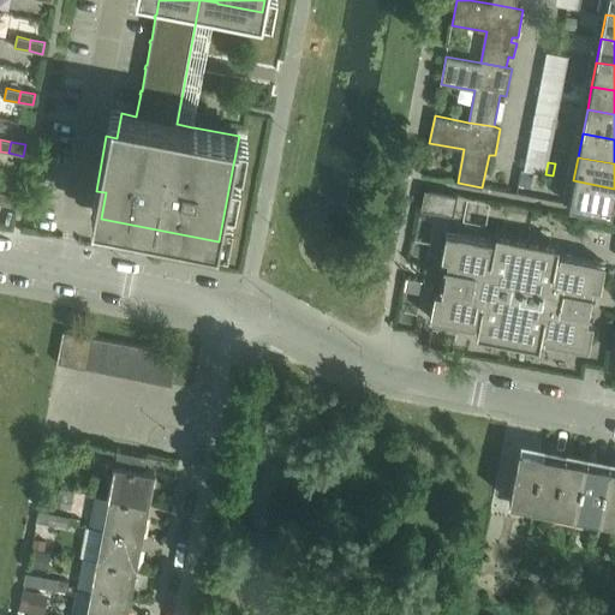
[(521,169),(519,186),(529,187),(531,172),(524,171),(521,169)]
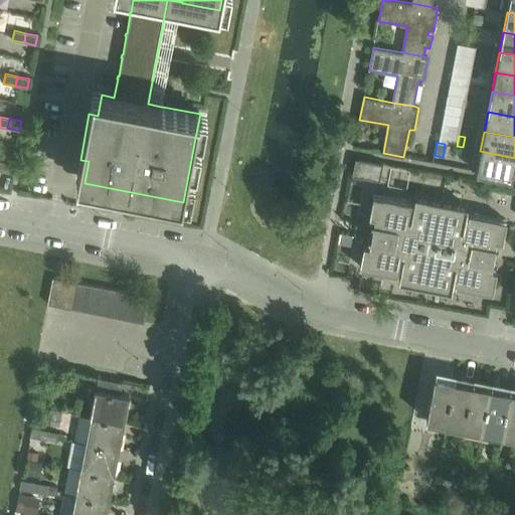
[(514,163),(514,158),(480,151),(477,171),(512,178),(514,163)]
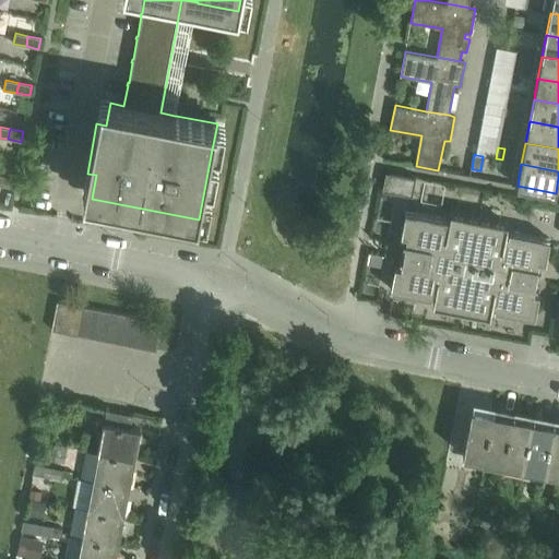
[(383,191),(413,197),(416,178),(387,173),(383,191)]
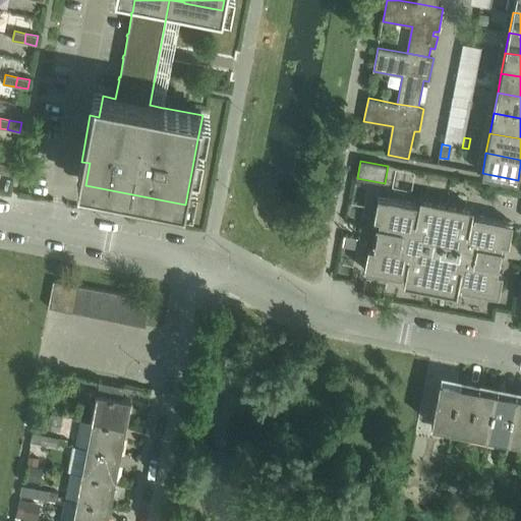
[(0,173),(11,175),(12,166),(0,163),(0,165),(0,173)]
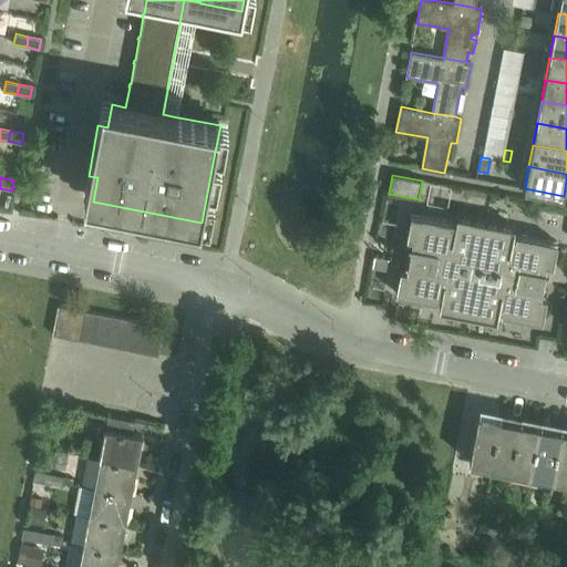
[(457,216),(455,226),(453,226),(454,223),(412,214),(408,238),(413,240),(412,246),(410,246),(409,247),(412,248),(409,264),(406,263),(406,265),(409,265),(408,271),(401,270),(397,295),(439,302),(439,299),(441,299),(440,310),(497,321),(500,310),(502,311),(502,315),(543,322),(547,298),(542,297),(543,291),(545,291),(545,289),(543,289),(546,274),(548,274),(548,272),(546,271),(547,266),(554,267),(558,243),(516,235),(516,238),(513,237),(515,227),(457,216)]
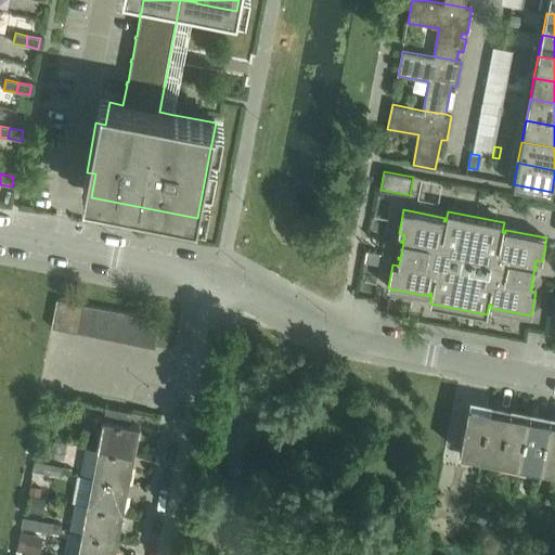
[(57,299),(52,328),(65,331),(71,302),(57,299)]
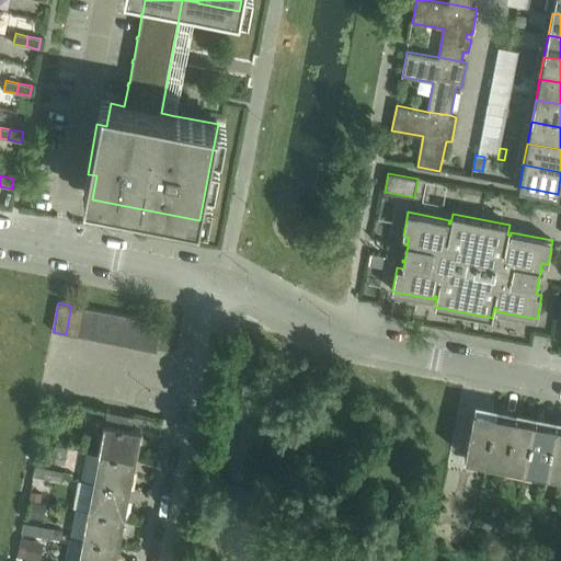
[(83,308),(71,306),(66,334),(78,336),(83,308)]
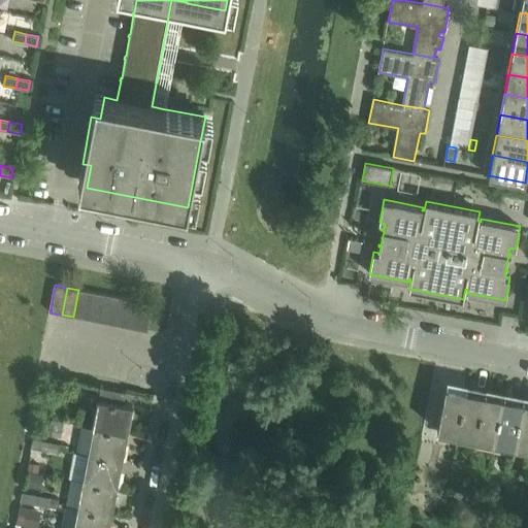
[(91,292),(78,290),(73,317),(87,320),(91,292)]
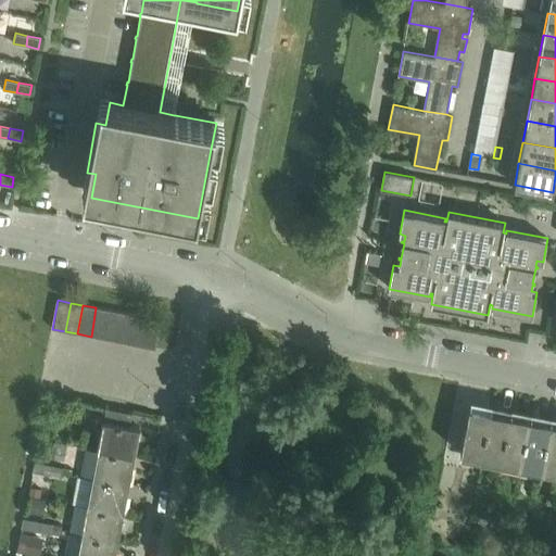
[(109,310),(96,307),(91,337),(103,339),(109,310)]
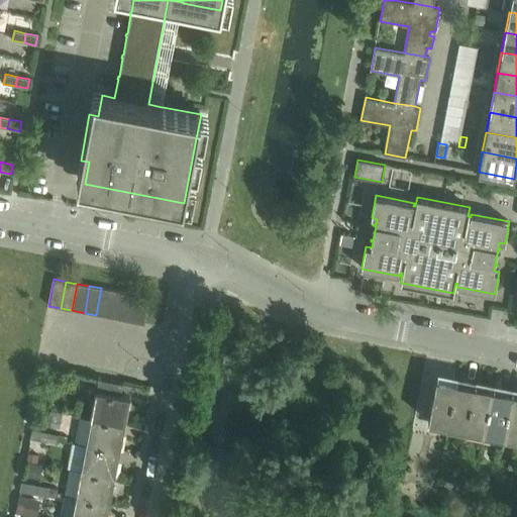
[(113,291),(101,288),(96,315),(108,317),(113,291)]
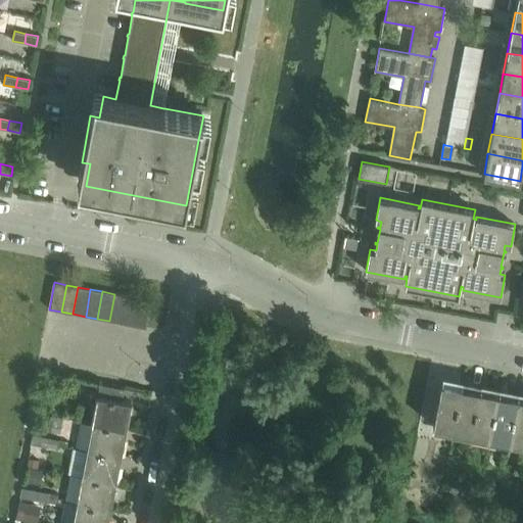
[(127,296),(114,294),(109,321),(122,323),(127,296)]
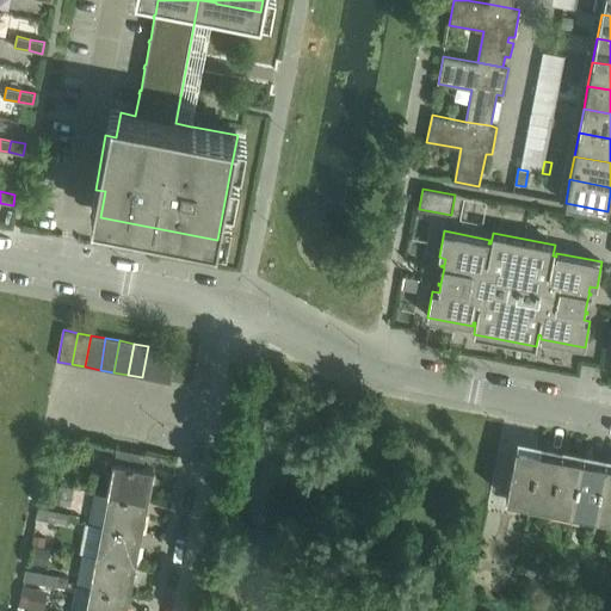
[(162,349),(148,346),(142,377),(156,381),(162,349)]
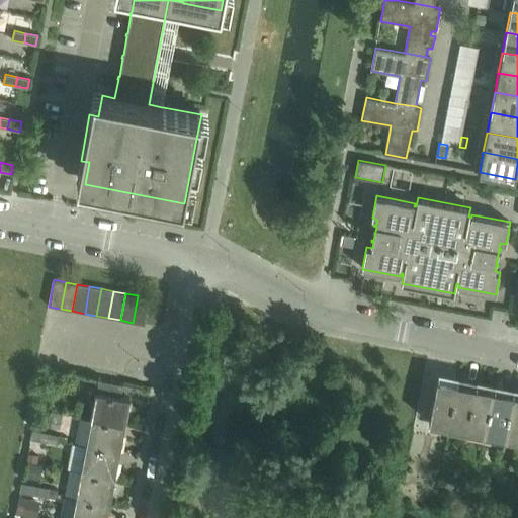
[(150,298),(138,295),(133,323),(145,325),(150,298)]
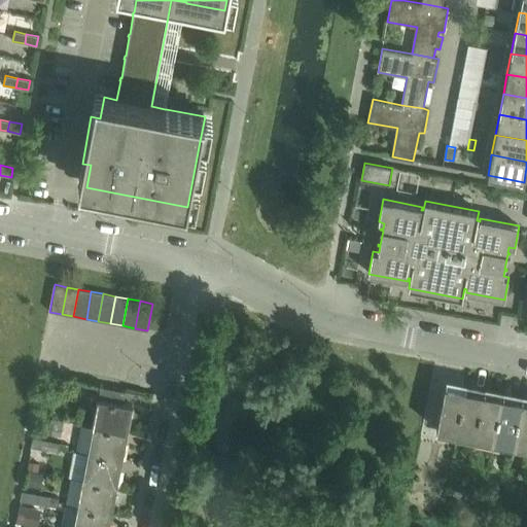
[(59,383),(44,380),(42,389),(57,392),(59,383)]
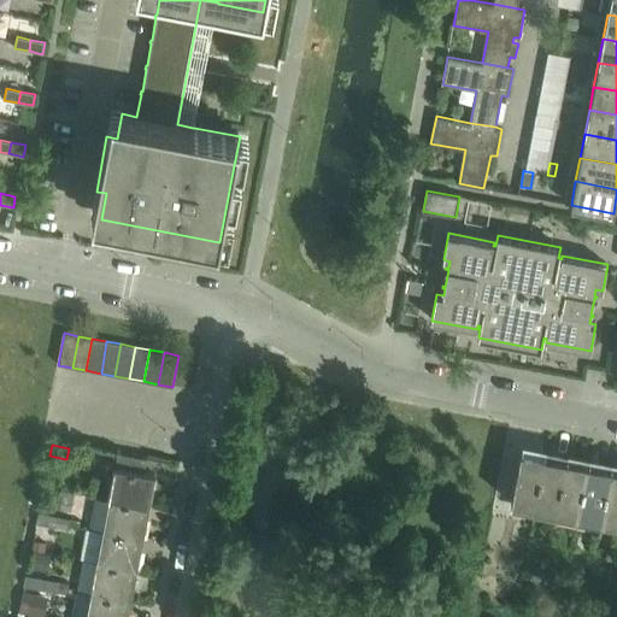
[(522,451),(511,503),(527,506),(526,513),(535,515),(536,507),(546,456),(522,451)]
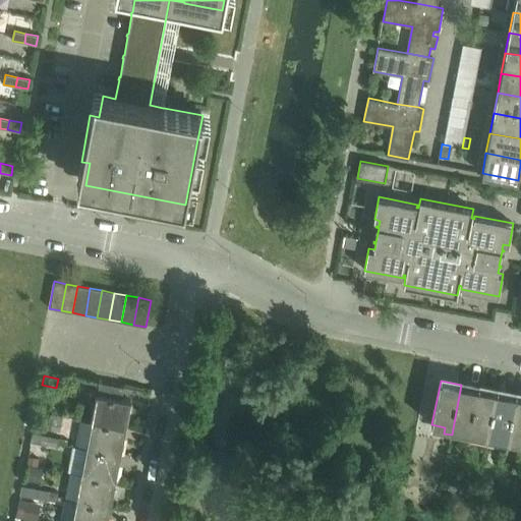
[(100,383),(98,394),(93,422),(126,428),(131,401),(122,399),(124,387),(100,383)]
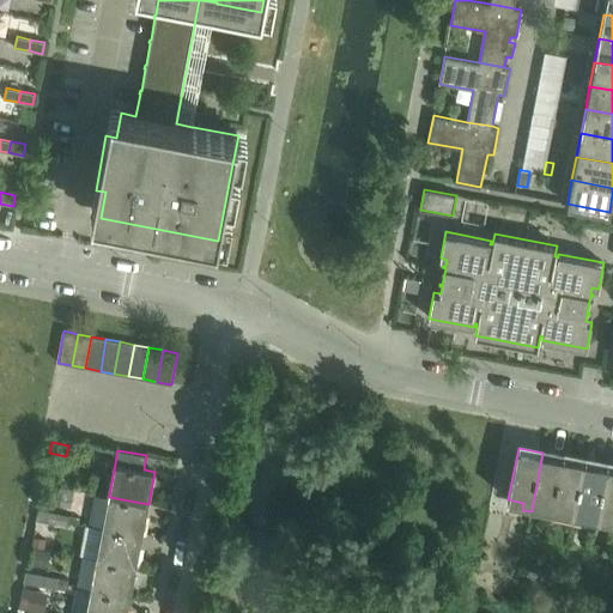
[(564,456),(542,453),(533,504),(546,507),(544,514),(553,515),(554,509),(564,456)]
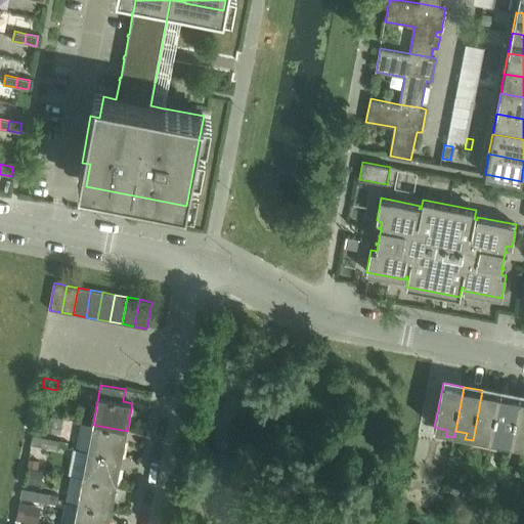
[(500,394),(482,390),(474,435),(485,437),(484,443),(491,444),(492,438),(500,394)]
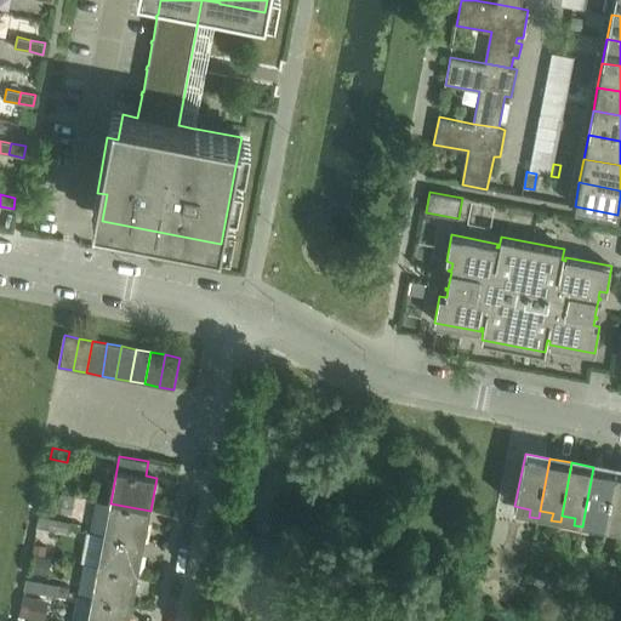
[(616,471),(593,467),(584,519),(597,523),(596,529),(605,531),(607,524),(616,471)]
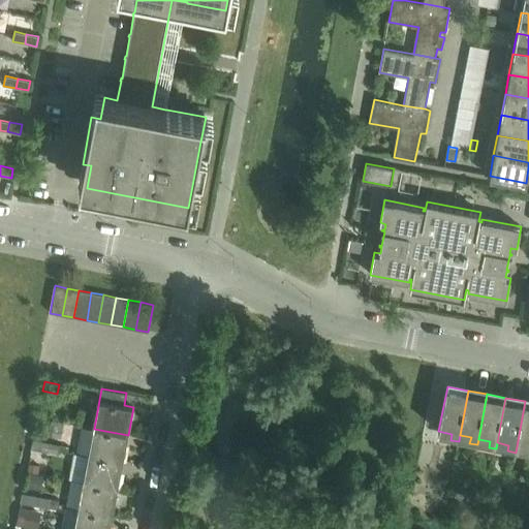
[(528,402),(525,401),(517,446),(528,448),(527,455),(528,455),(528,402)]
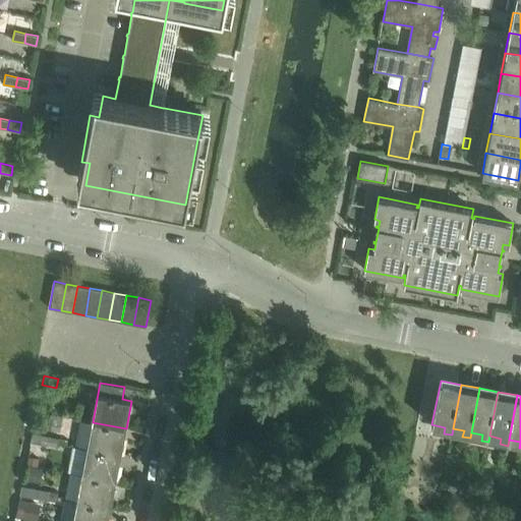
[(40,414),(37,427),(61,432),(63,417),(54,415),(51,415),(51,416),(40,414)]
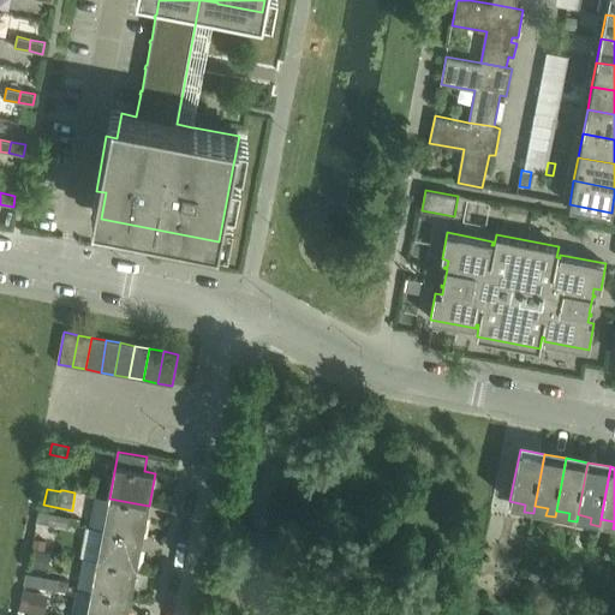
[(149,506),(109,499),(103,530),(143,537),(149,506)]
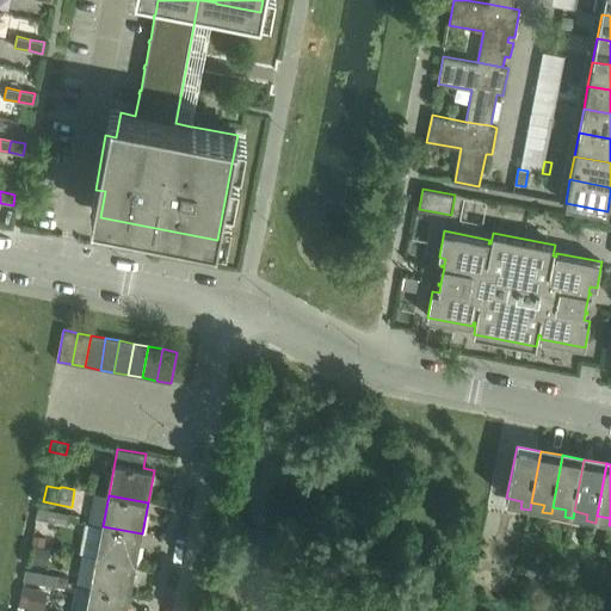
[(54,511),(38,508),(36,518),(53,522),(54,511)]
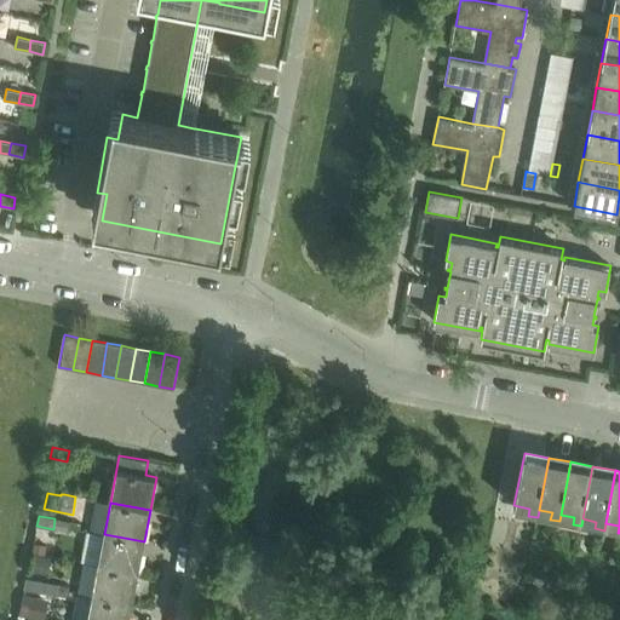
[(70,522),(55,518),(53,529),(69,533),(70,522)]
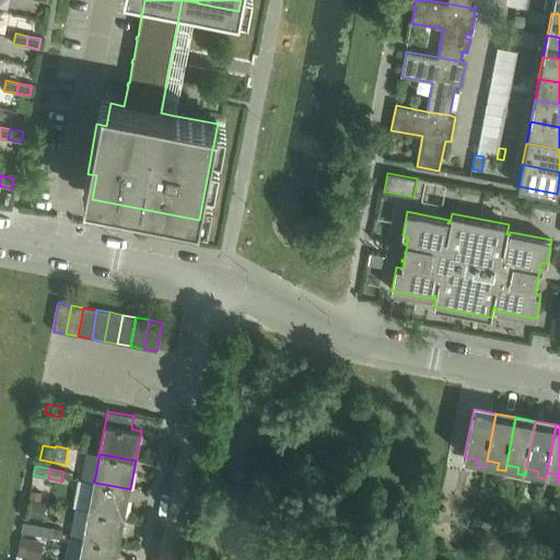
[(130,489),(94,482),(89,511),(125,517),(130,489)]
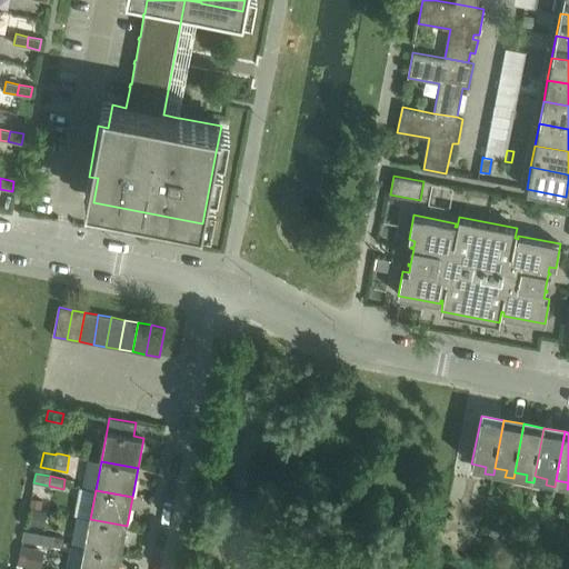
[(32,499),(31,507),(42,509),(43,501),(32,499)]
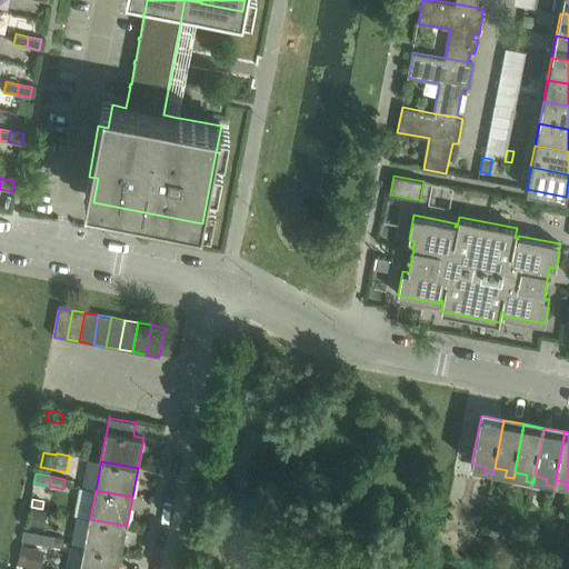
[(31,509),(28,525),(42,528),(46,511),(31,509)]
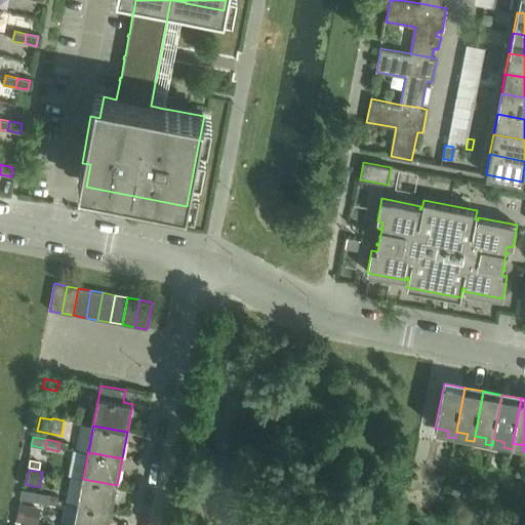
[(117,485),(83,479),(78,506),(112,512),(117,485)]
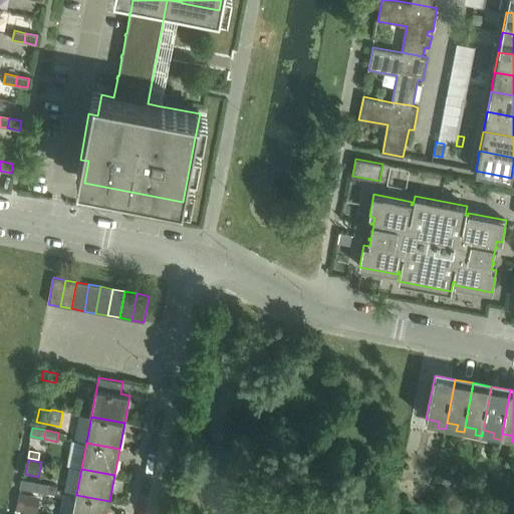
[(35,482),(22,480),(20,489),(34,491),(35,482)]
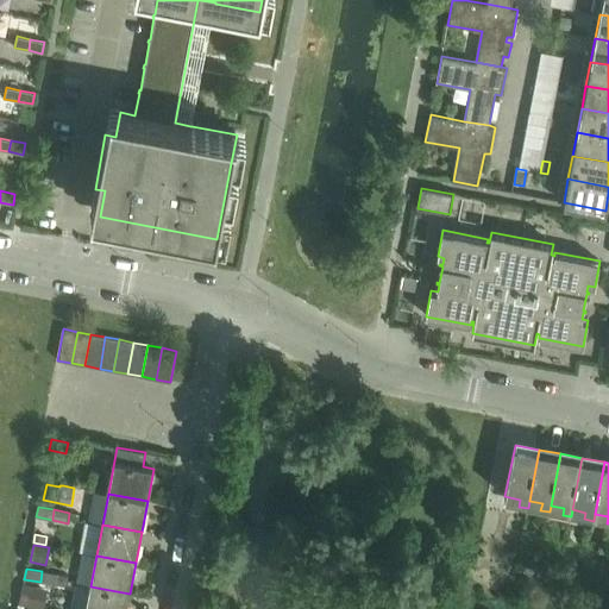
[(57,575),(42,571),(41,582),(56,585),(57,575)]
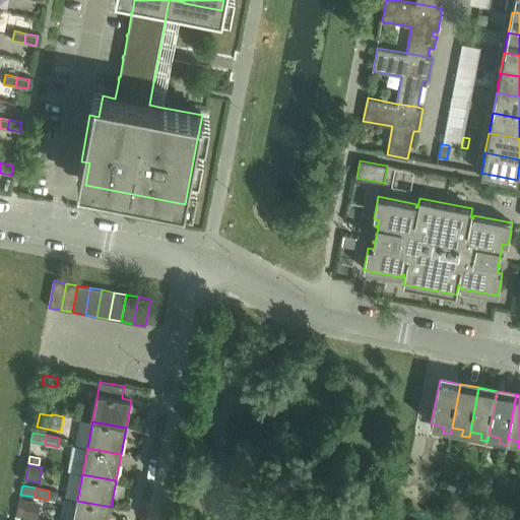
[(20,500),(17,517),(31,519),(35,503),(20,500)]
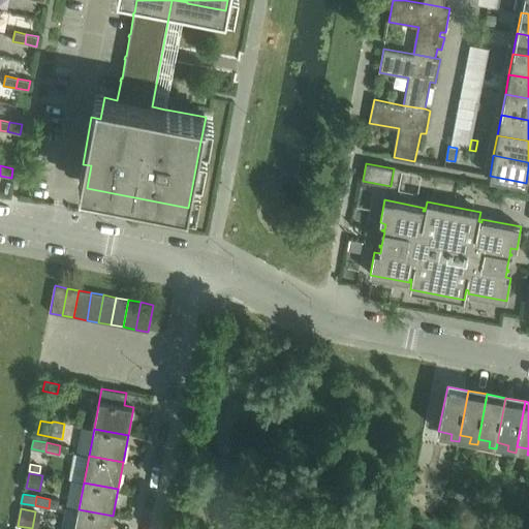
[(110,528),(113,516),(79,509),(73,528),(110,528)]
